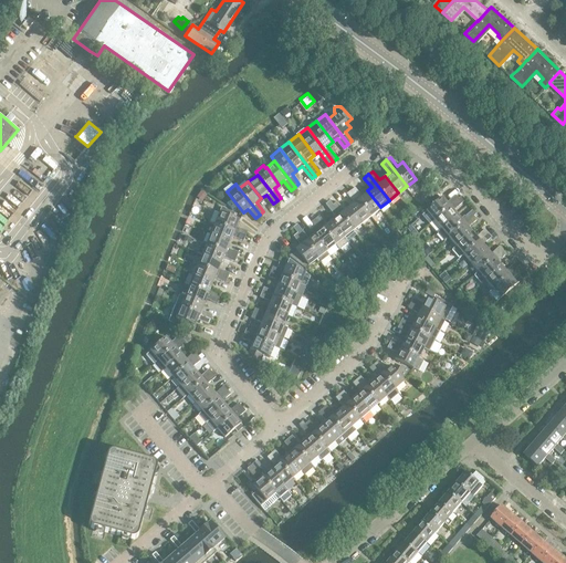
[(380,207),(367,190),(362,195),(355,186),(352,188),(371,215),(380,207)]
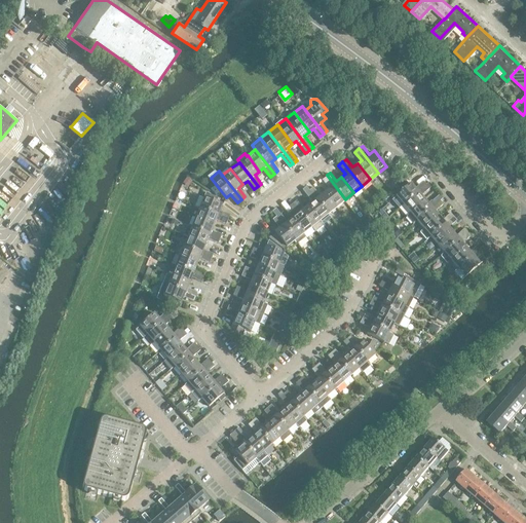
[(345,199),(327,175),(322,179),(329,187),(324,190),(336,206),(345,199)]
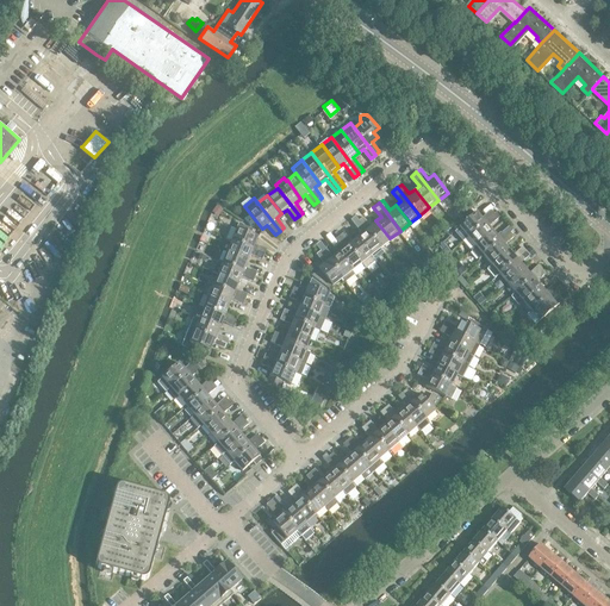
[(467,235),(493,212),(490,207),(480,216),(477,211),(459,226),(467,235)]
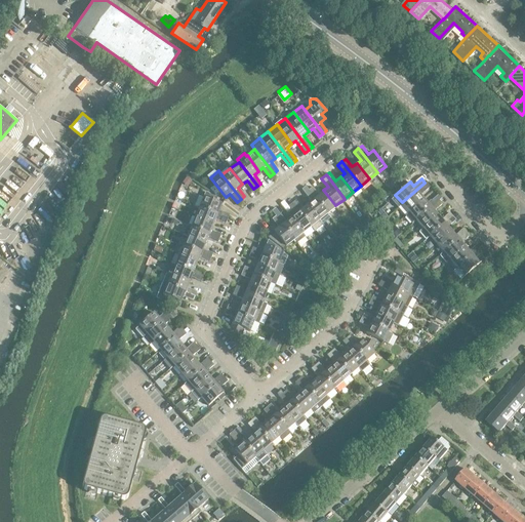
[(425,183),(402,202),(408,210),(423,197),(420,193),(431,184),(428,179),(425,183)]
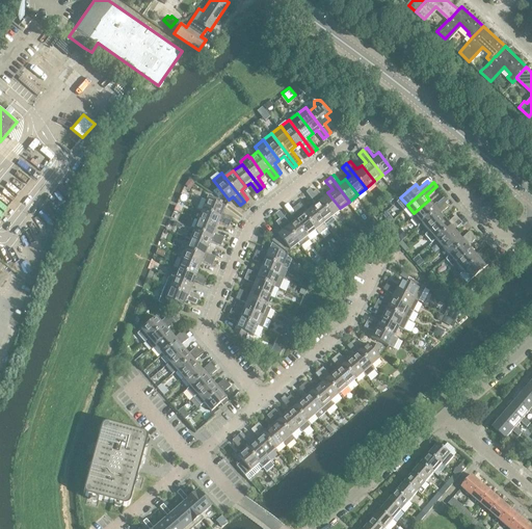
[(331,214),(313,191),(310,187),(306,190),(315,202),(311,206),(323,221),(326,226),(335,218),(331,214)]
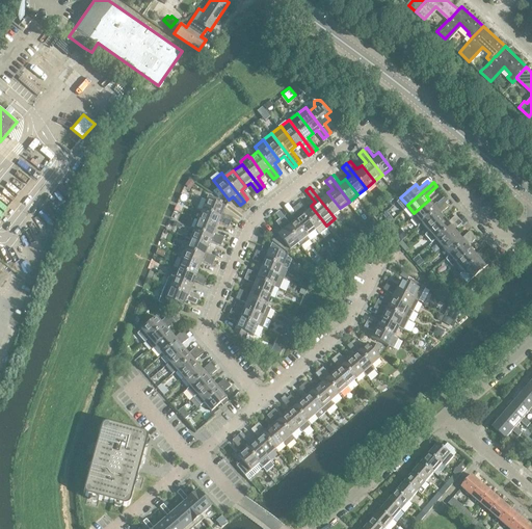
[(340,208),(327,192),(323,196),(317,188),(313,191),(331,214),(340,208)]
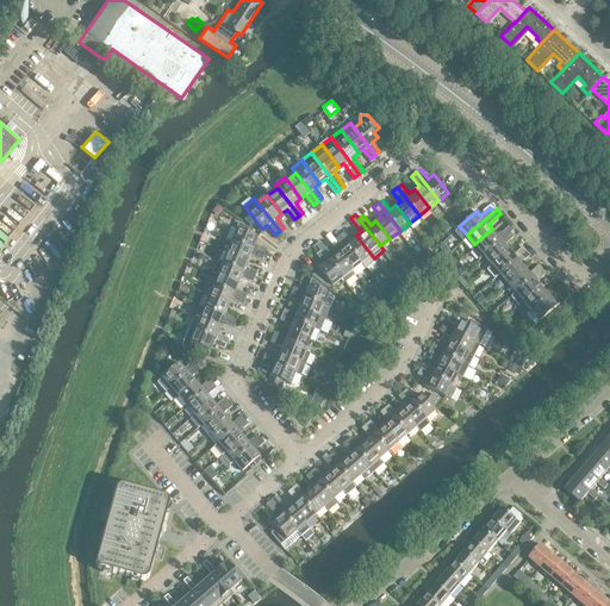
[(231,224),(226,236),(231,238),(265,251),(267,247),(255,242),(257,236),(250,232),(253,227),(238,220),(236,226),(231,224)]
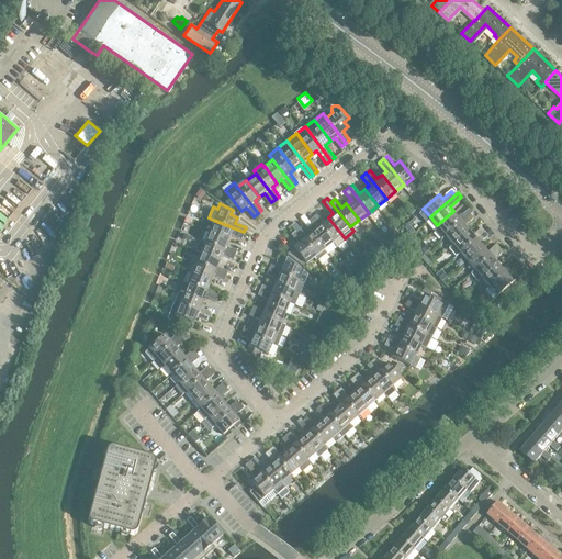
[(473,210),(473,209),(470,205),(458,216),(453,211),(437,225),(433,228),(440,237),(445,233),(445,234),(469,213),(470,213),(473,210)]
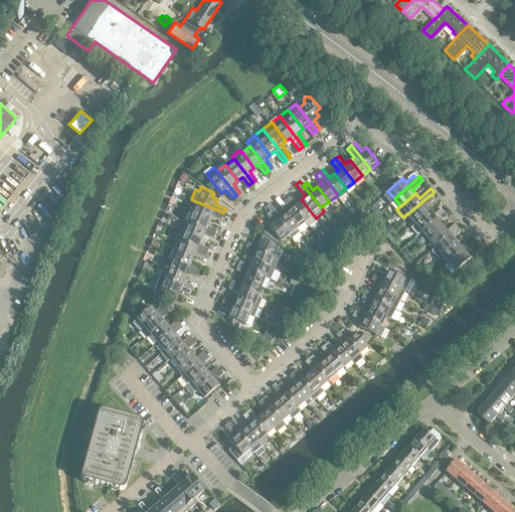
[(313,214),(301,199),(297,202),(290,195),(287,197),(305,220),(313,214)]
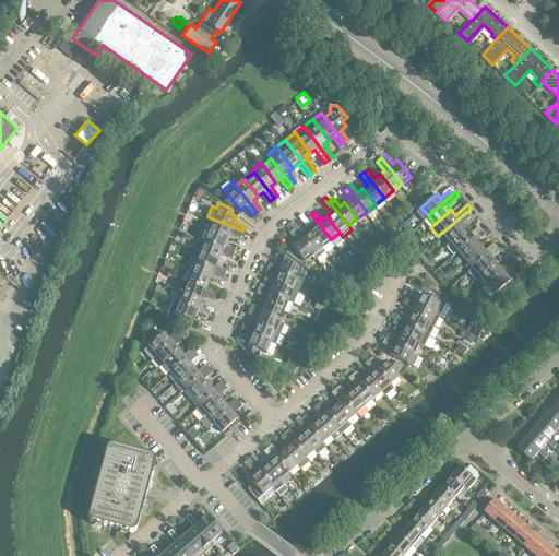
[(442,233),(450,240),(465,227),(462,222),(470,215),(467,212),(466,212),(442,233)]
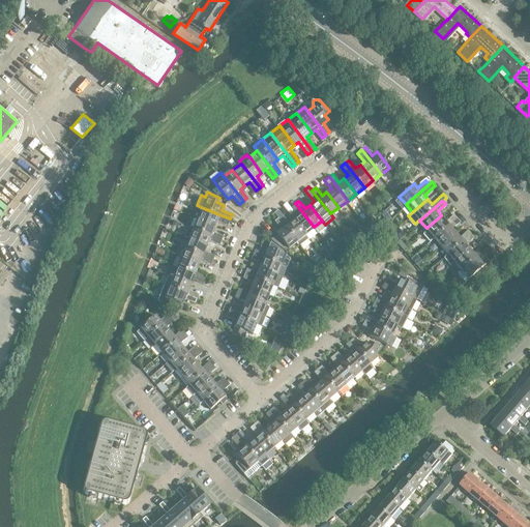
[(317,230),(314,227),(295,203),(291,206),(297,214),(293,217),(305,233),(308,236),(317,230)]
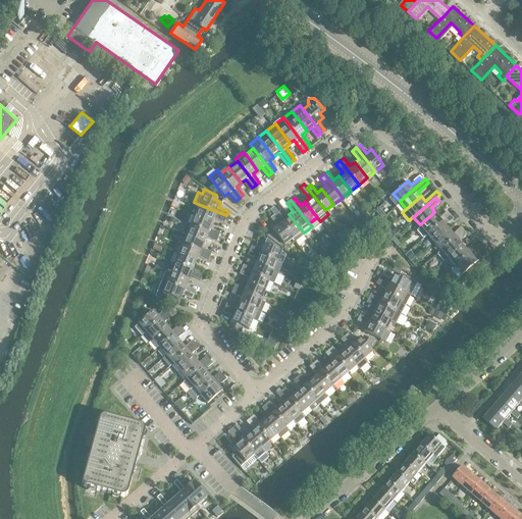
[(194,213),(213,221),(215,216),(224,220),(226,215),(198,204),(194,213)]
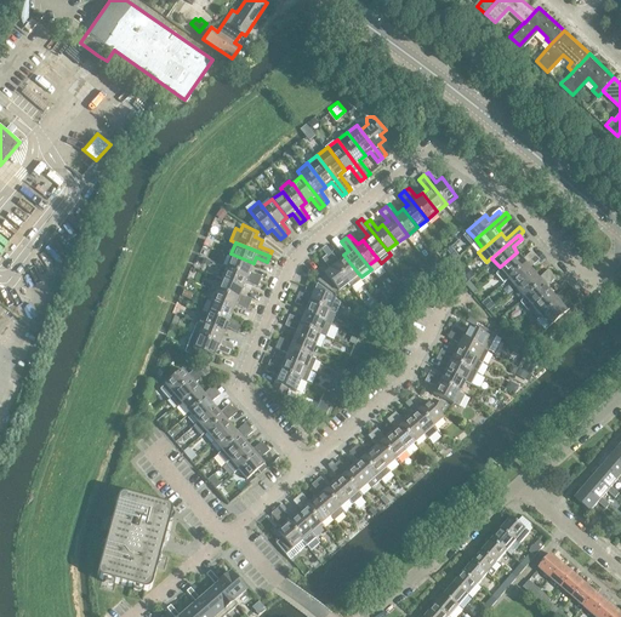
[(322,246),(326,253),(349,281),(348,281),(352,285),(362,276),(358,273),(343,255),(339,260),(325,243),(322,246)]
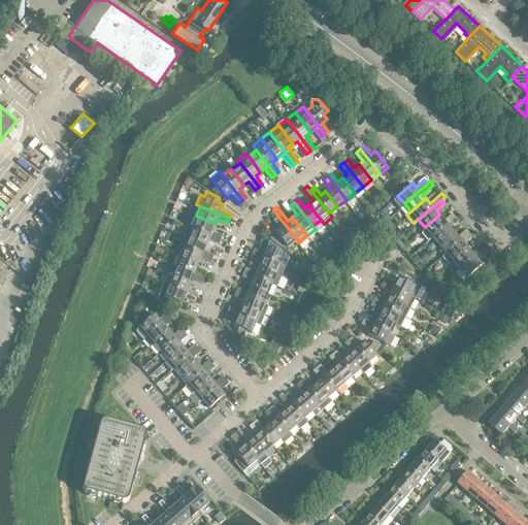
[(443,219),(439,215),(425,227),(421,231),(428,239),(432,235),(431,235),(454,216),(451,211),(443,219)]
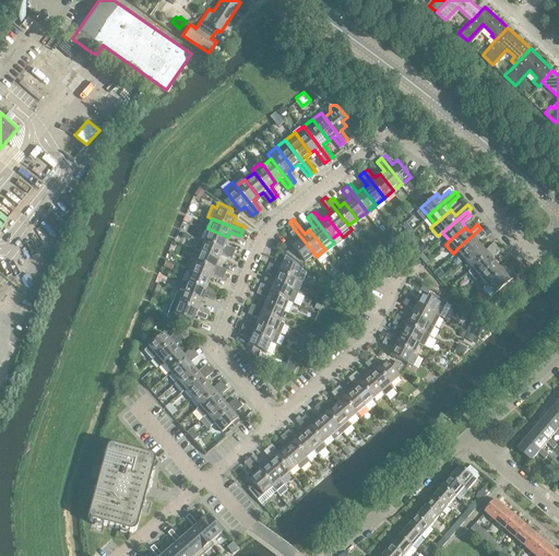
[(228,237),(207,228),(203,239),(234,251),(236,247),(226,243),(228,237)]
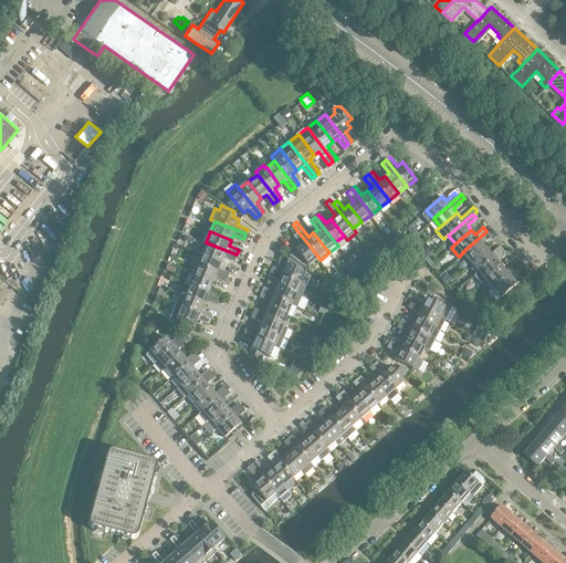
[(295,247),(296,248),(289,253),(305,266),(308,263),(317,257),(318,257),(297,231),(293,233),(301,243),(295,247)]
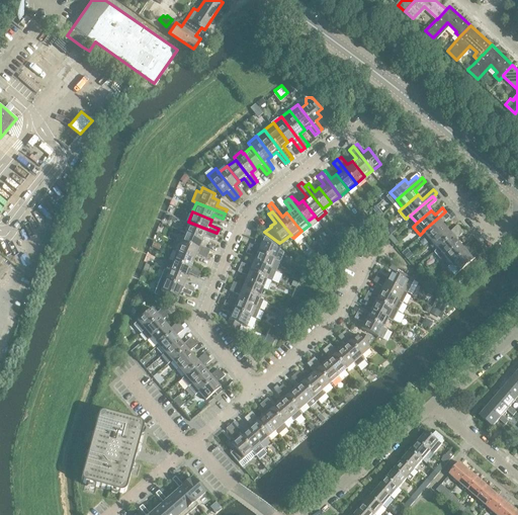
[(430,238),(444,226),(441,222),(449,215),(445,211),(423,231),(424,231),(430,238)]
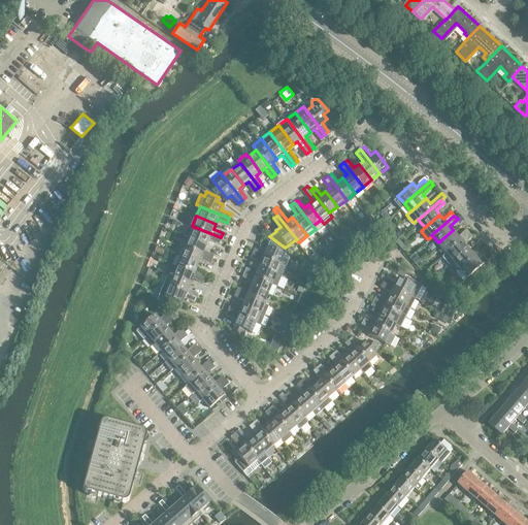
[(209,238),(219,242),(221,237),(192,226),(188,224),(184,233),(189,235),(207,243),(209,238)]
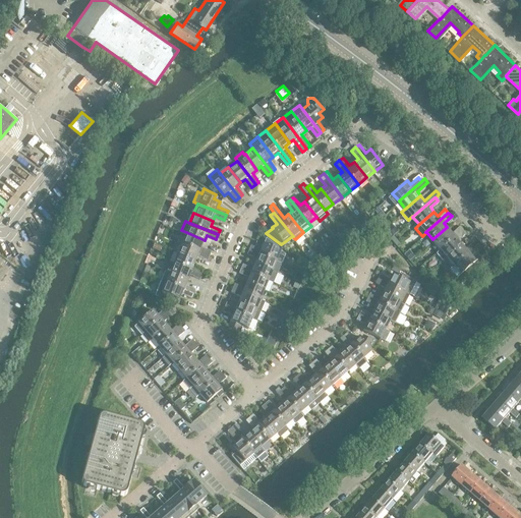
[(440,247),(462,228),(459,225),(451,231),(447,227),(432,239),(440,247)]
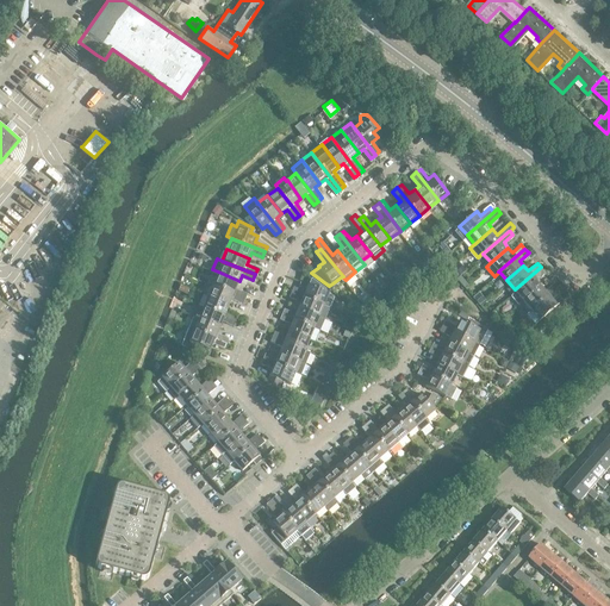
[(518,303),(540,283),(535,279),(545,272),(541,267),(515,289),(511,294),(518,303)]
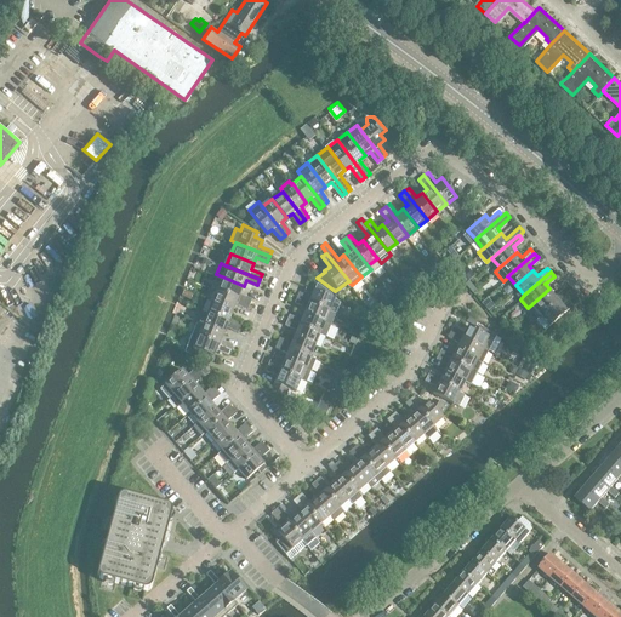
[(244,286),(222,276),(217,287),(250,302),(252,297),(240,292),(244,286)]
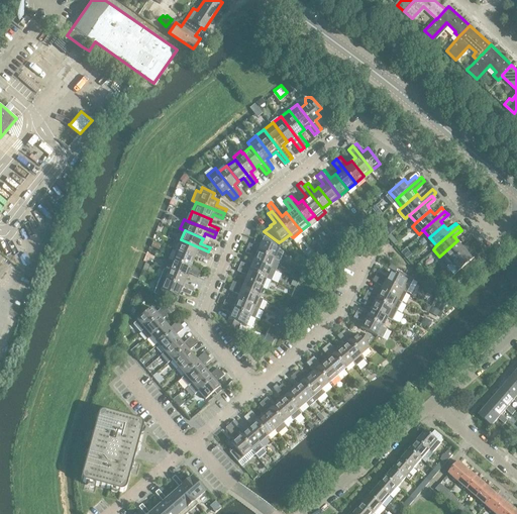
[(265,233),(262,240),(262,239),(260,245),(249,240),(247,245),(280,259),(284,249),(279,247),(280,247),(276,245),(277,243),(265,233)]
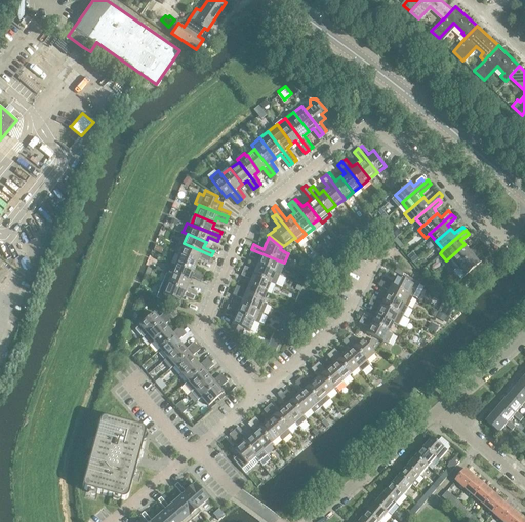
[(456,265),(479,245),(476,242),(469,248),(465,244),(446,261),(450,257),(456,265)]
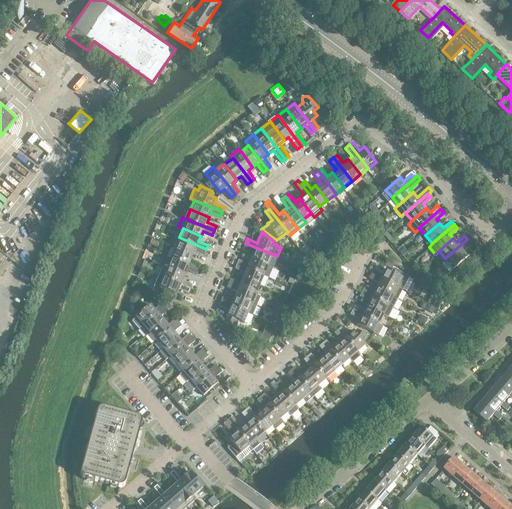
[(206,249),(179,237),(175,247),(193,254),(195,249),(205,253),(206,249)]
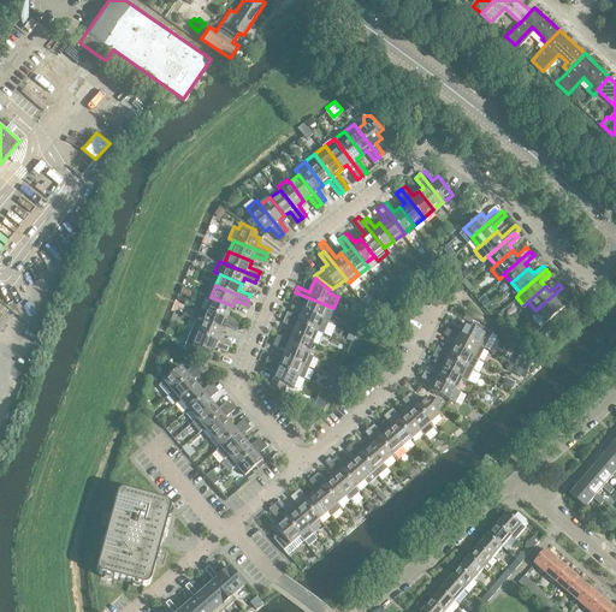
[(562,287),(535,310),(544,321),(562,306),(557,301),(567,292),(562,287)]
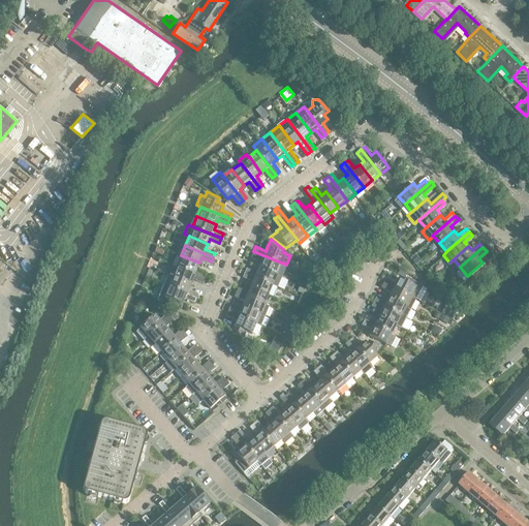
[(286,265),(253,251),(251,255),(261,259),(259,266),(282,275),(286,265)]
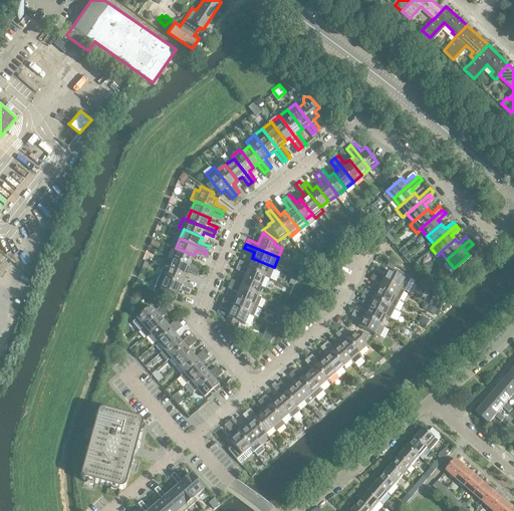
[(410,251),(404,244),(399,249),(405,255),(410,251)]
